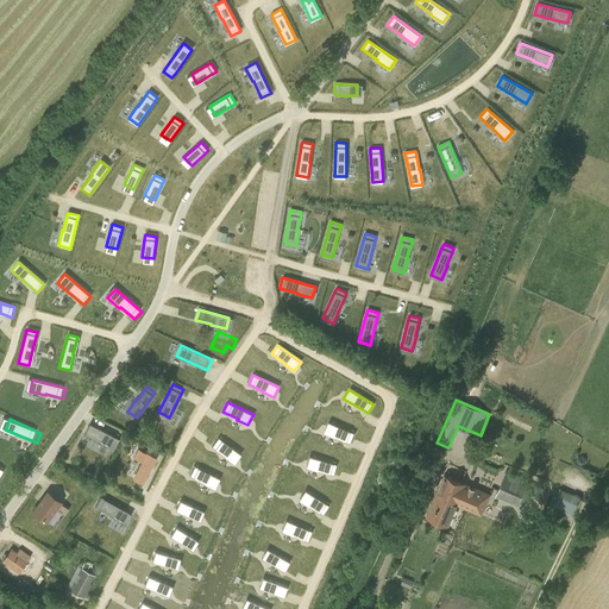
[(355,433),(328,421),(324,432),(334,437),(336,437),(350,443),(355,433)]
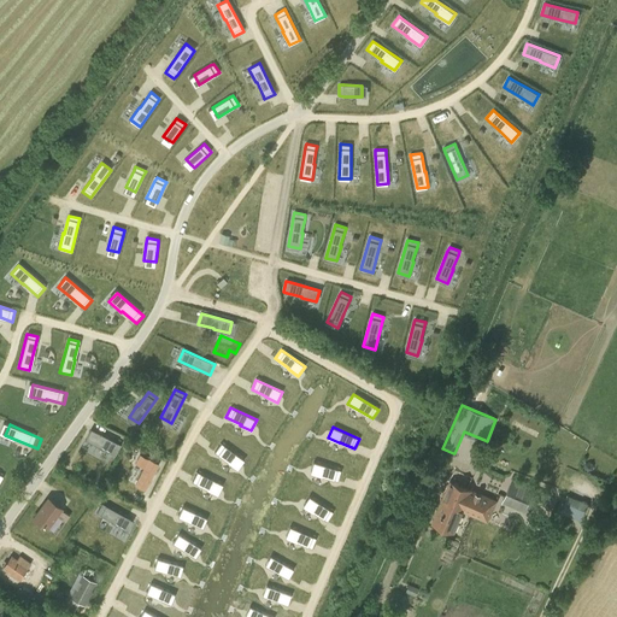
[(90,429),(86,440),(119,458),(125,447),(90,429)]
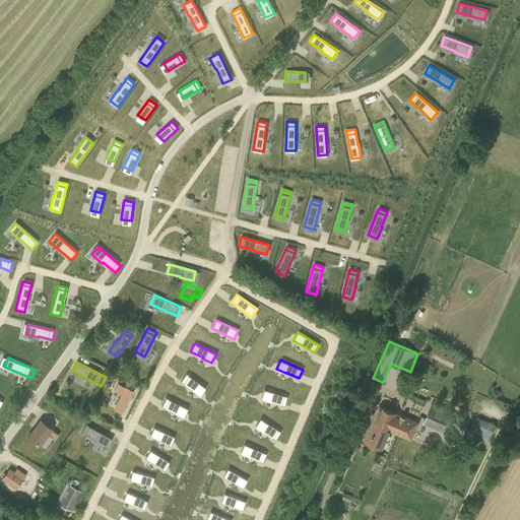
[(200,396),(205,388),(186,374),(181,381),(192,389),(191,389),(200,396)]
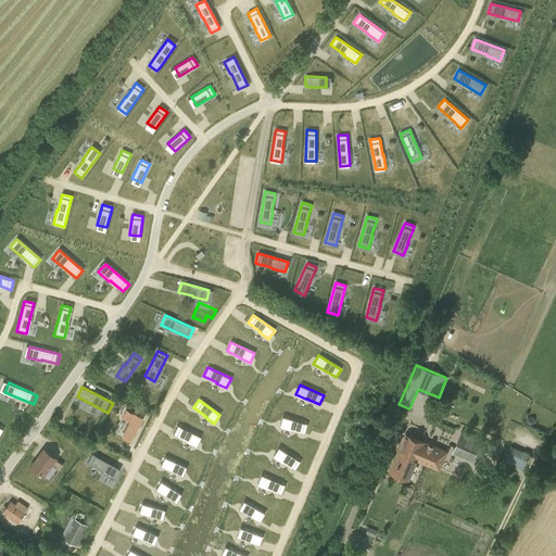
[(134,414),(130,421),(122,437),(130,441),(142,418),(134,414)]
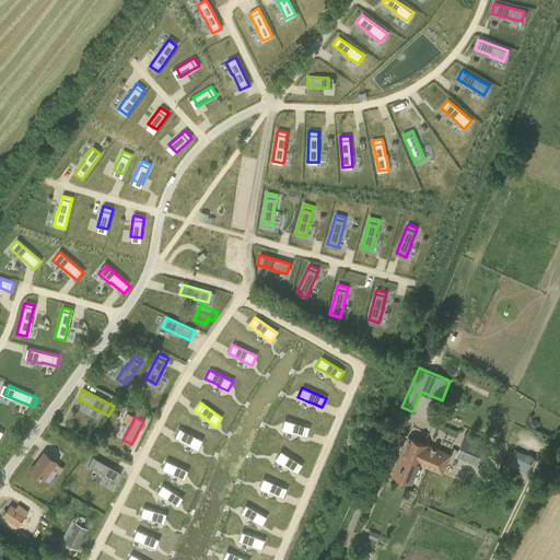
[(310,427),(284,419),(281,429),(292,432),(292,431),(306,435),(310,427)]
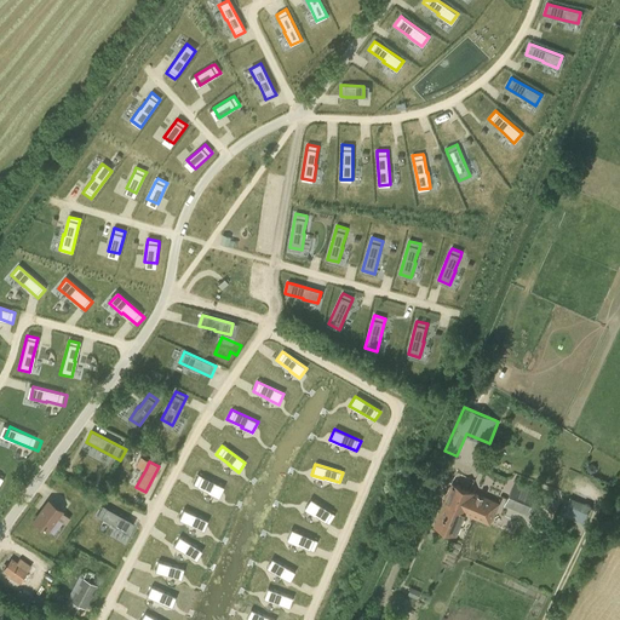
[(218,498),(224,487),(197,474),(193,483),(207,491),(207,492),(218,498)]
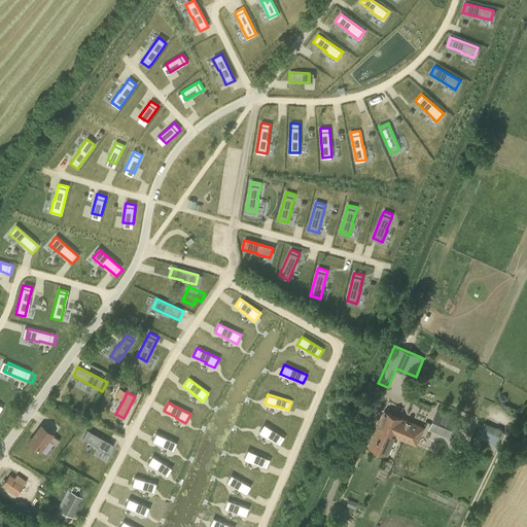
[(437,410),(429,429),(455,440),(463,419),(437,410)]
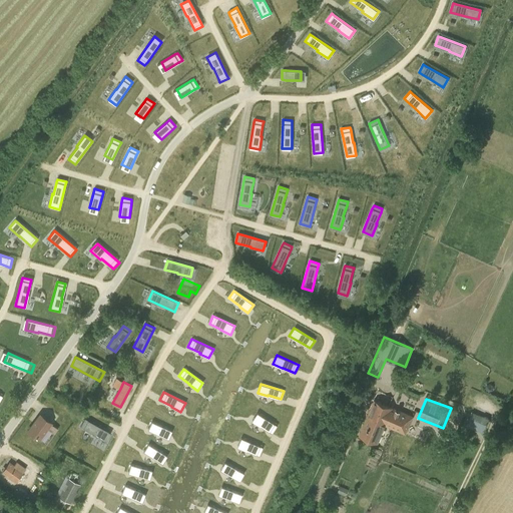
[(386,425),(406,434),(413,417),(374,400),(360,435),(378,443),(386,425)]
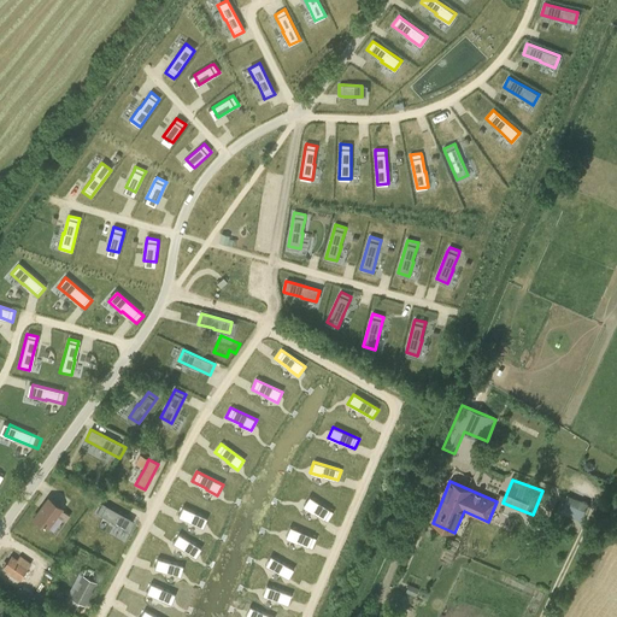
[(333,511),(309,495),(301,505),(312,512),(313,512),(327,521),(333,511)]
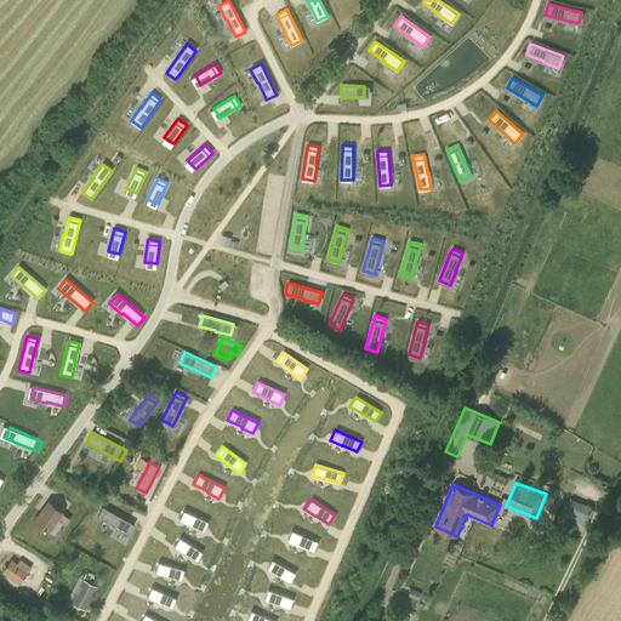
[(570,499),(563,516),(585,524),(592,508),(570,499)]
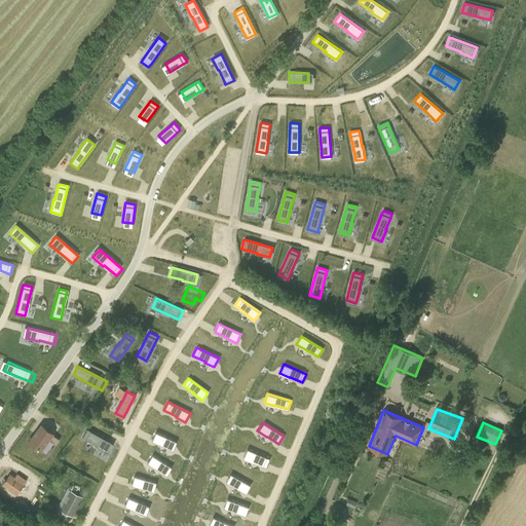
[(41,425),(29,442),(40,450),(52,434),(41,425)]
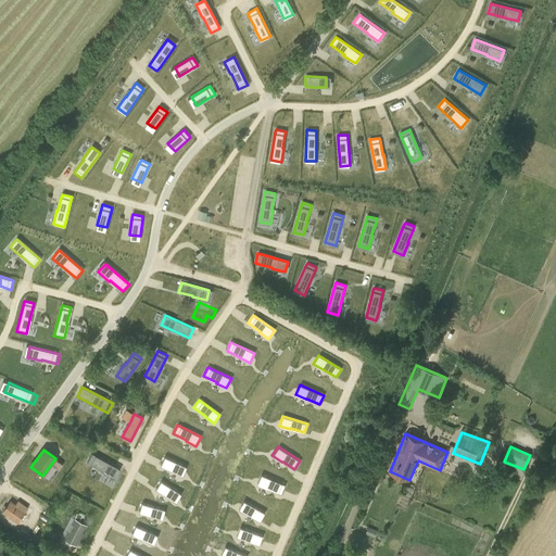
[(91,453),(87,462),(99,469),(99,470),(111,477),(116,467),(91,453)]
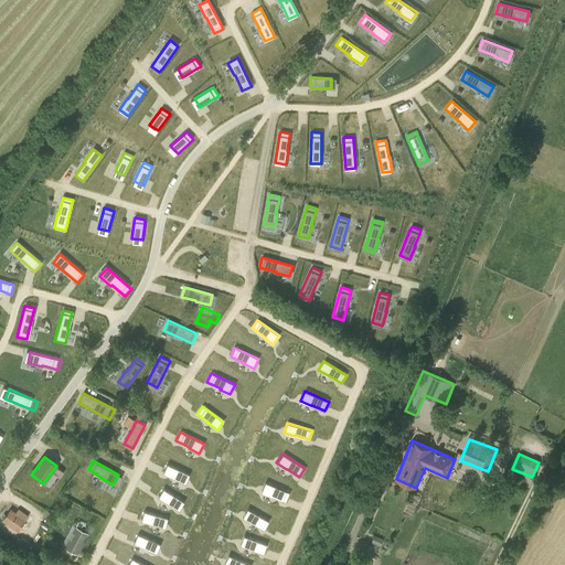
[(189,473),(167,464),(162,472),(184,482),(189,473)]
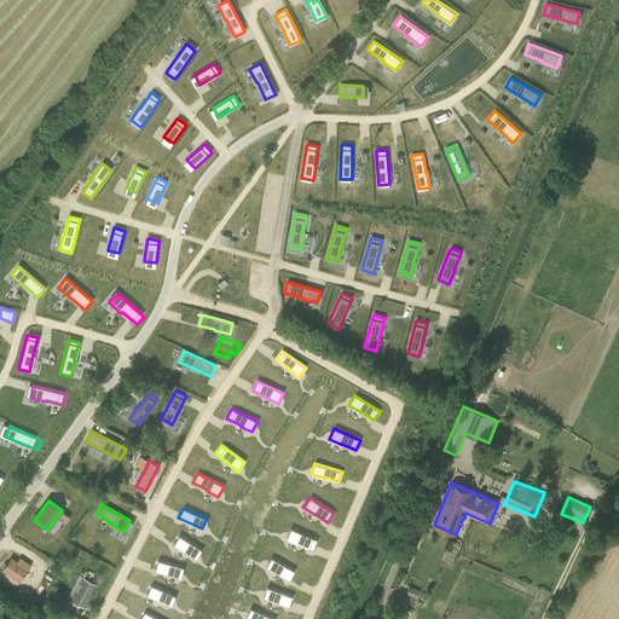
[(317,539),(290,527),(285,538),(298,544),(298,543),(312,549),(317,539)]
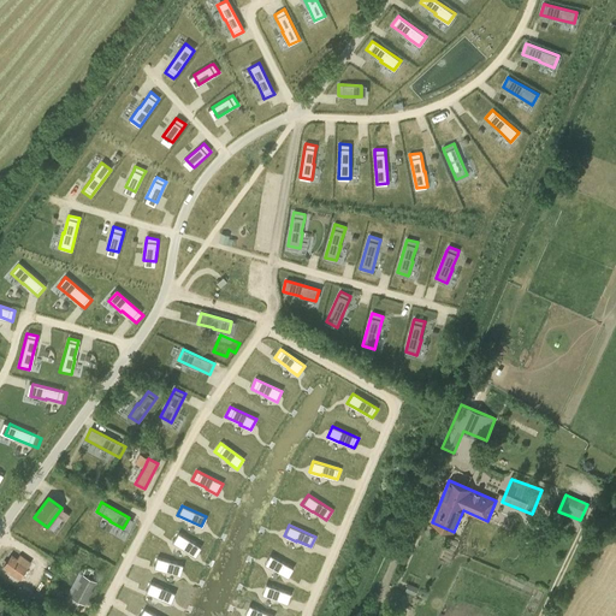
[(200,546),(177,532),(171,542),(194,556),(200,546)]
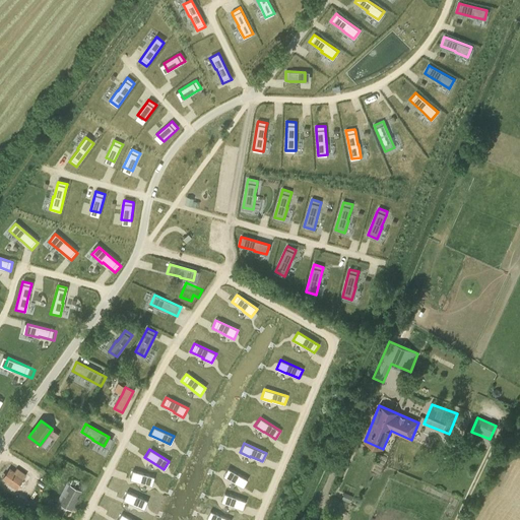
[(248,480),(226,468),(222,475),(243,488),(248,480)]
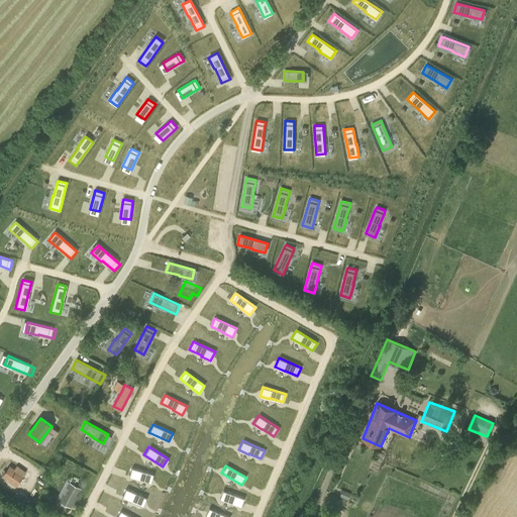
[(3,478),(16,487),(23,477),(25,473),(16,467),(14,470),(10,467),(3,478)]
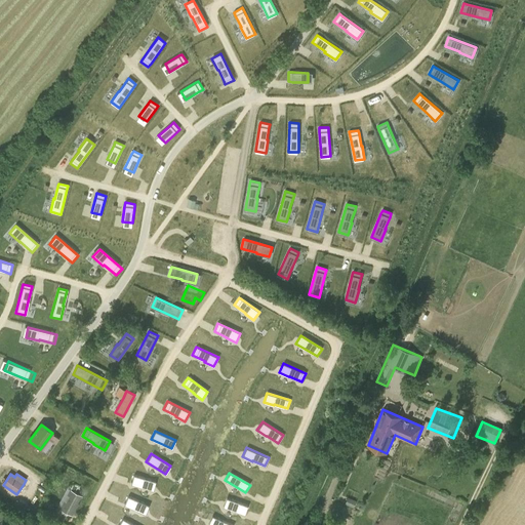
[(155,481),(133,475),(130,483),(153,490),(155,481)]
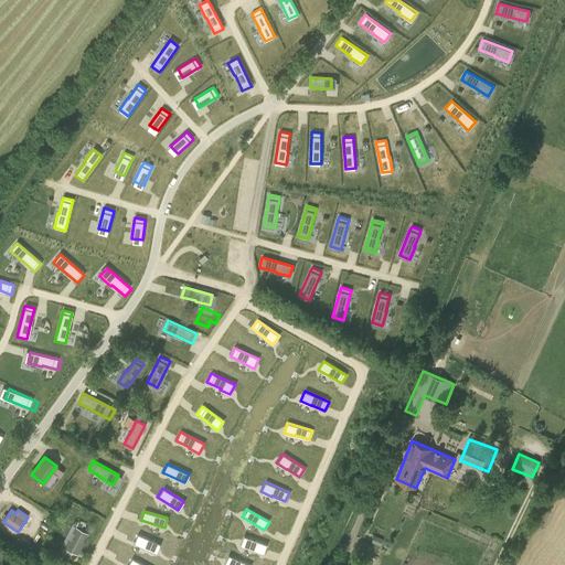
[(85,525),(78,522),(75,526),(64,547),(77,554),(87,533),(83,531),(85,525)]
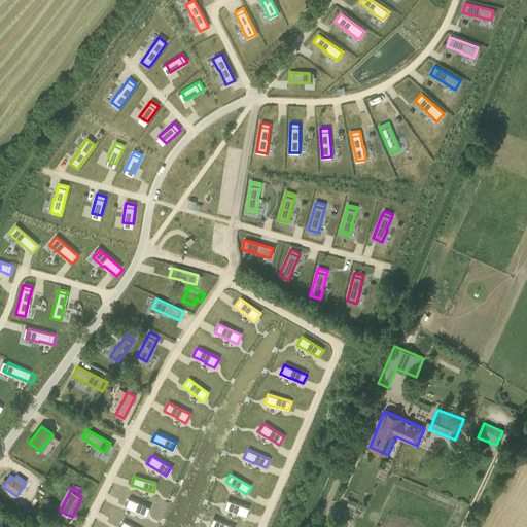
[(146,516),(150,507),(128,497),(124,505),(146,516)]
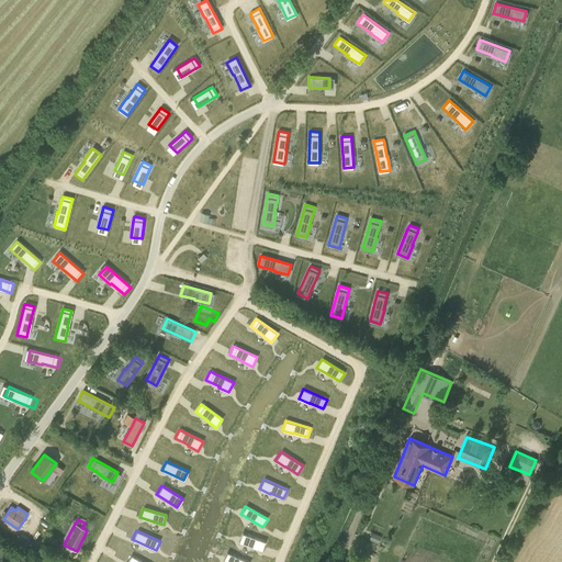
[(242,532),(238,542),(261,550),(265,541),(242,532)]
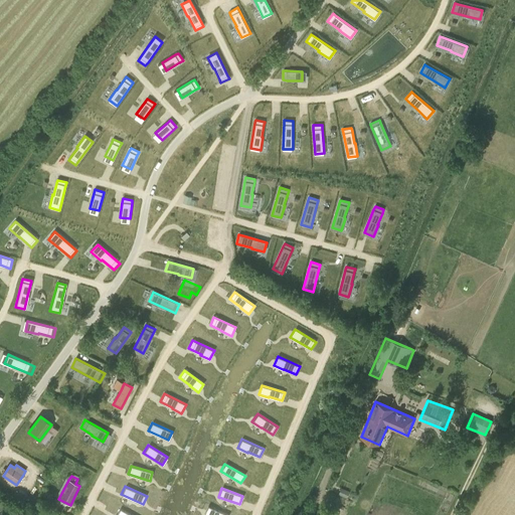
[(28,497),(16,490),(10,499),(22,506),(28,497)]
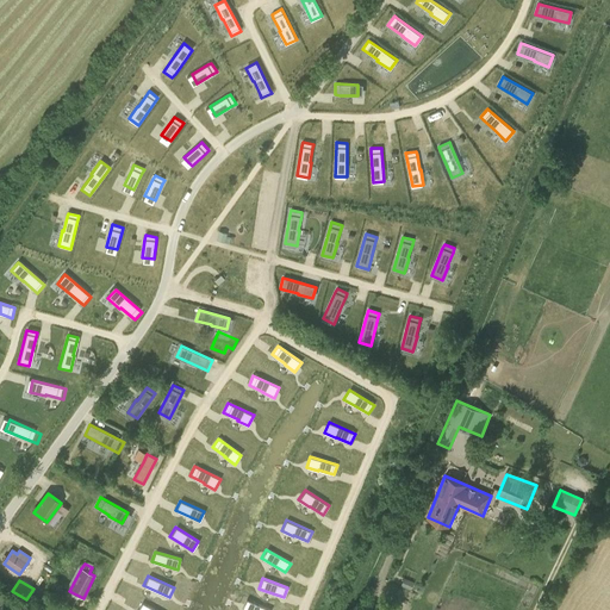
[(268,609),(244,599),(241,608),(244,609),(268,609)]
